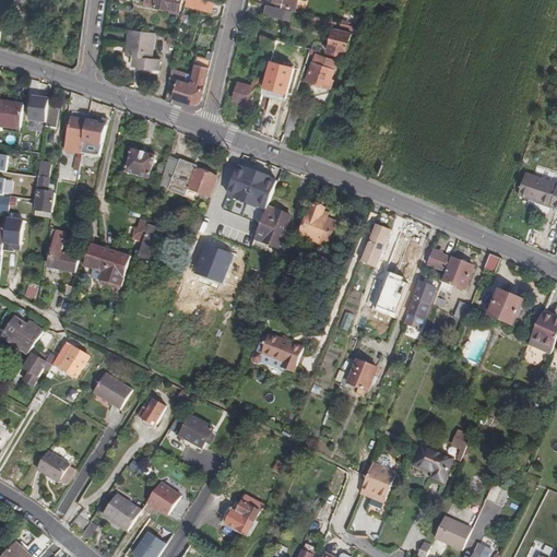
[(153,0),(153,2),(153,4),(178,10),(179,0),(153,0)]
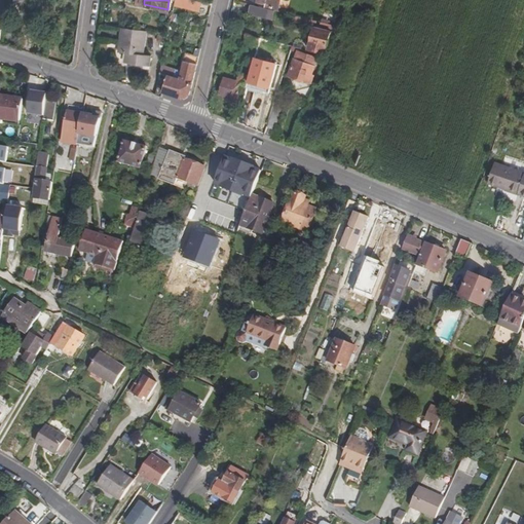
[(201,2),(193,0),(173,0),(172,4),(199,11),(201,2)]
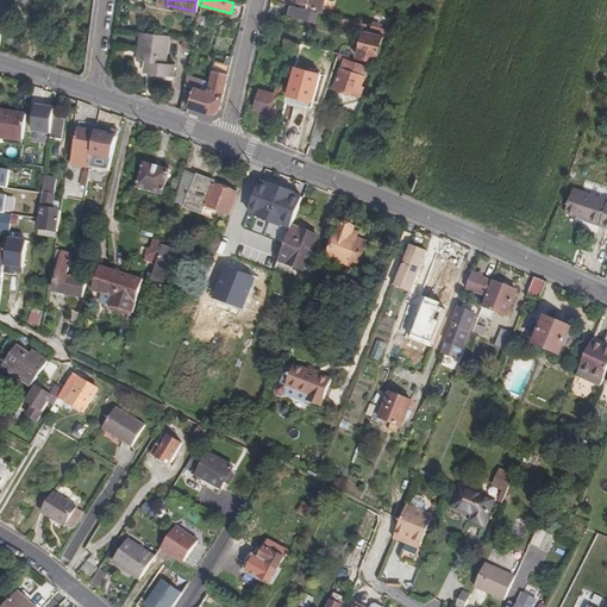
[(306,2),(305,8),(317,12),(319,12),(321,0),(296,0),(306,2)]
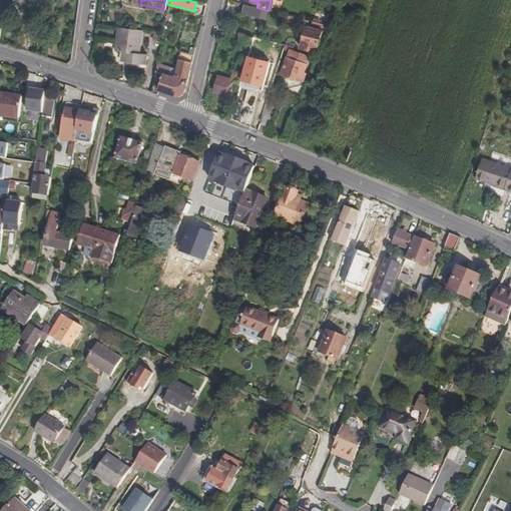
[(267,10),(257,7),(243,4),(241,11),(265,17),(267,10)]
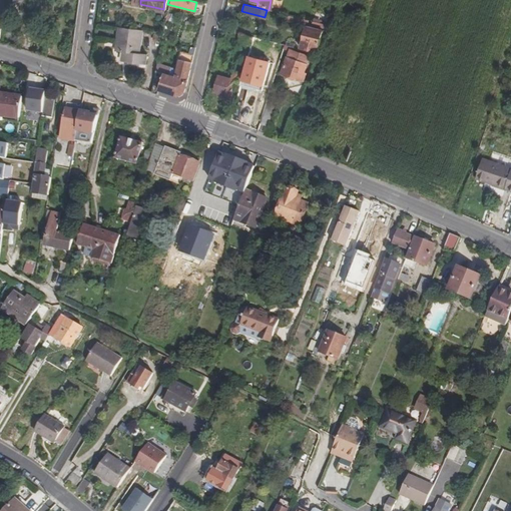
[(124,52),(123,61),(142,63),(144,54),(136,53),(141,29),(116,26),(113,51),(120,52),(124,52)]
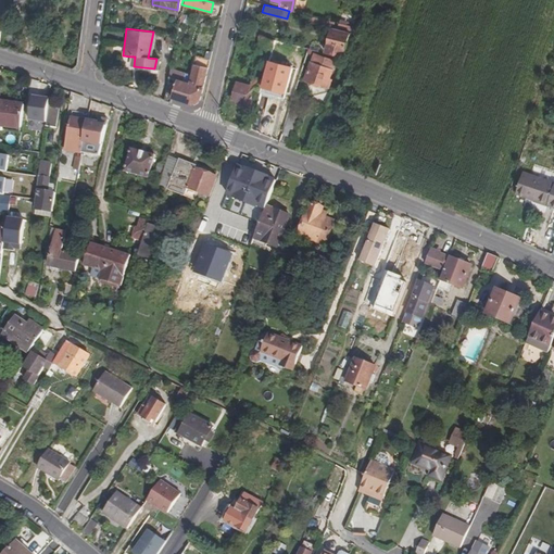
[(325,42),(323,52),(340,57),(347,33),(330,28),(327,43),(325,42)]
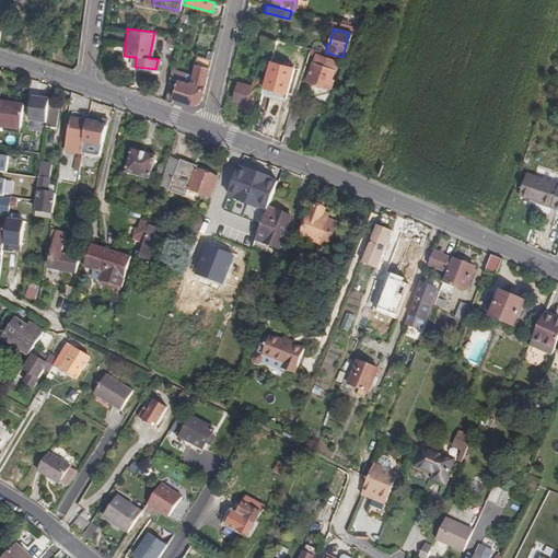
[(270,48),(272,39),(254,35),(252,44),(270,48)]
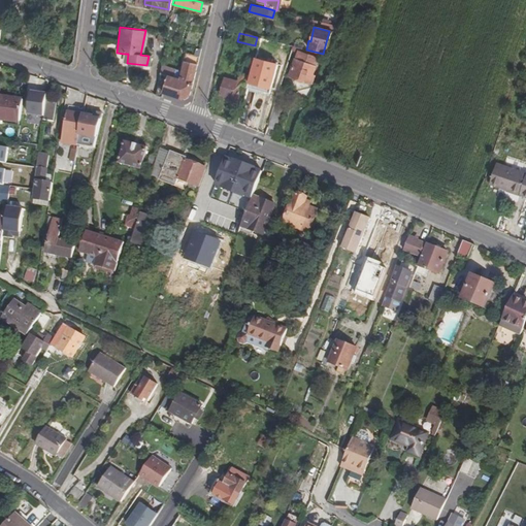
[(298,47),(290,45),(289,51),(294,52),(287,75),(306,81),(309,81),(311,74),(308,73),(314,58),(297,53),(298,47)]
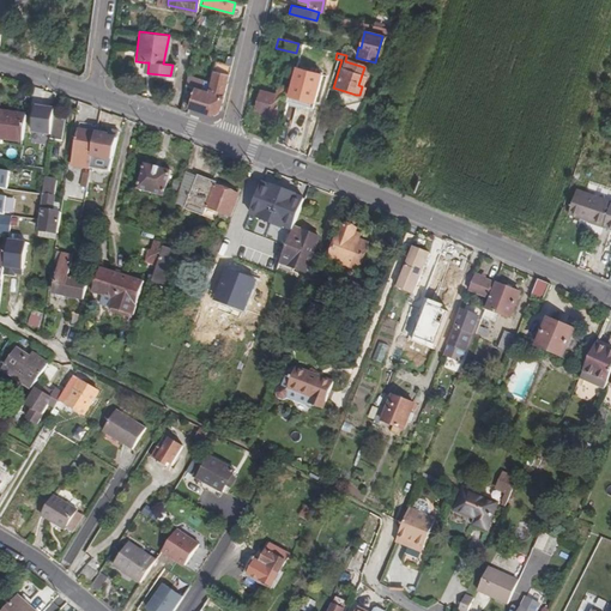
[(219,109),(229,66),(212,62),(205,91),(189,85),(192,76),(186,73),(179,109),(186,112),(187,106),(210,114),(219,109)]
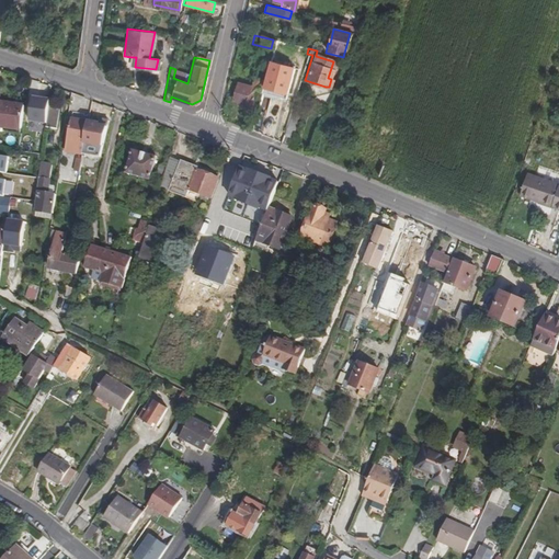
[(269,60),(261,87),(285,93),(292,67),(269,60)]
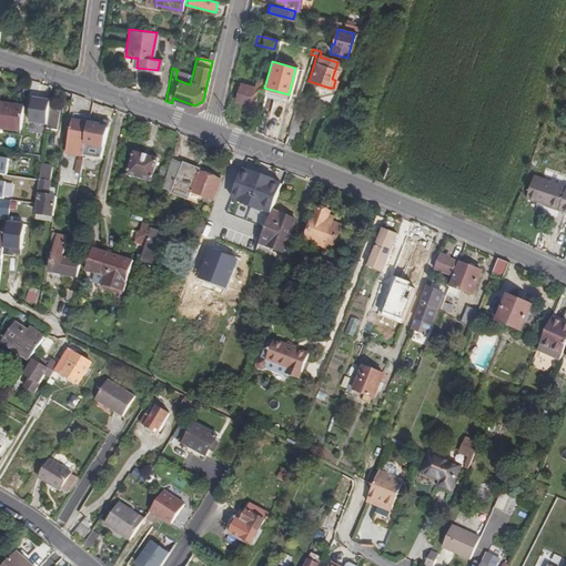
[(261,89),(264,81),(255,78),(253,86),(240,82),(234,101),(242,102),(241,107),(252,110),(258,88),(261,89)]
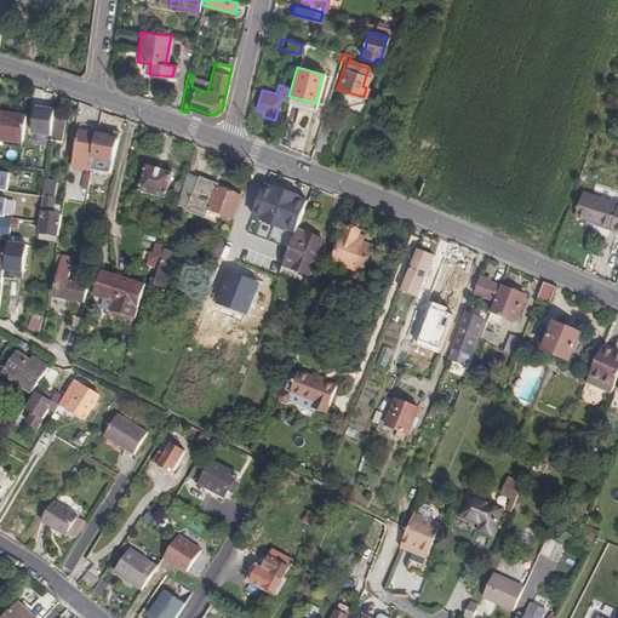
[(0,138),(21,142),(26,114),(0,109),(0,138)]
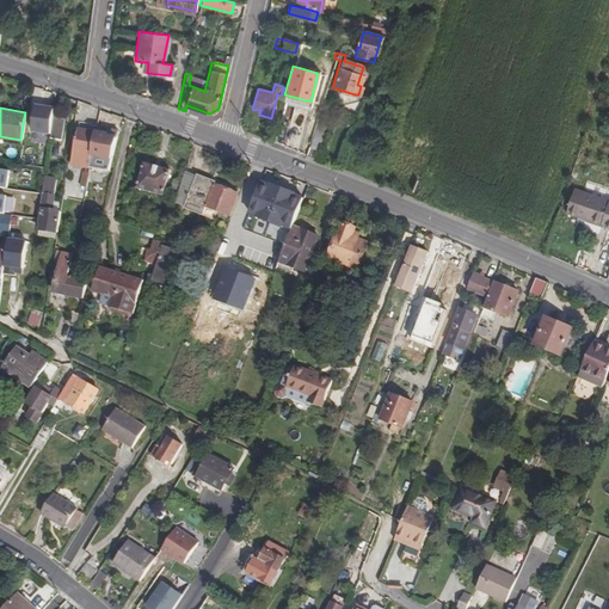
[(60,139),(63,116),(51,114),(49,137),(60,139)]
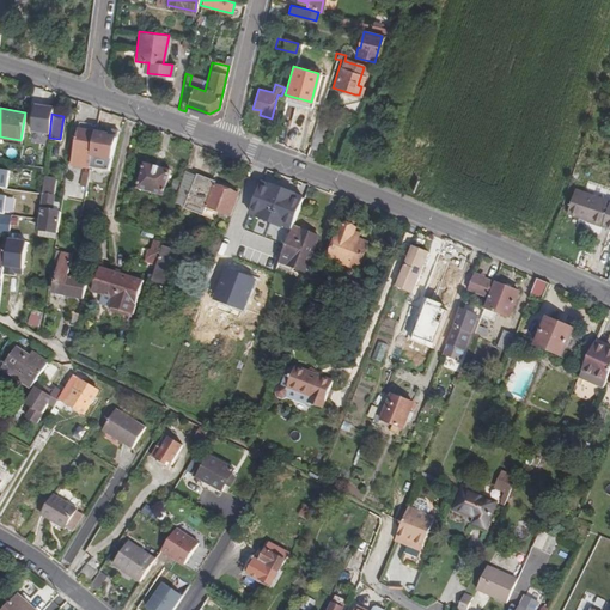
[(323,122),(316,120),(311,136),(309,144),(316,146),(323,122)]
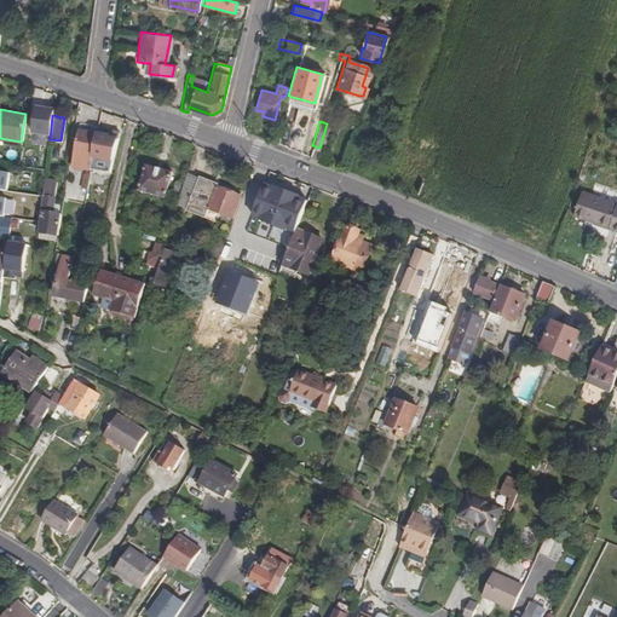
[(92,156),(97,132),(79,128),(74,154),(92,156)]
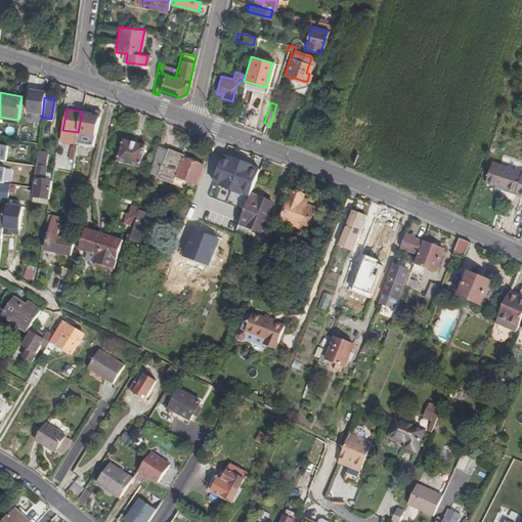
[(82,112),(78,132),(89,134),(90,131),(95,132),(97,117),(91,116),(91,114),(82,112)]
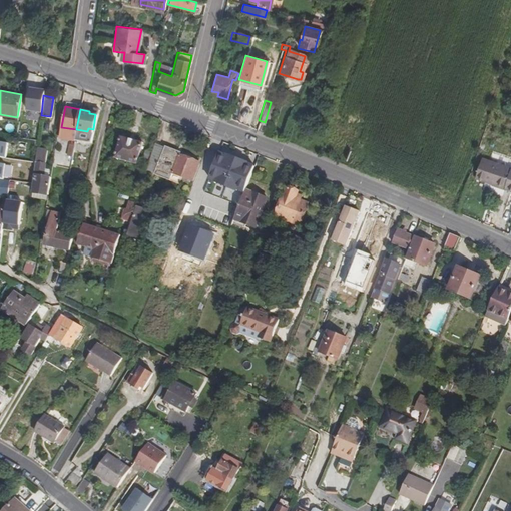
[(141,141),(119,134),(113,156),(135,162),(141,141)]
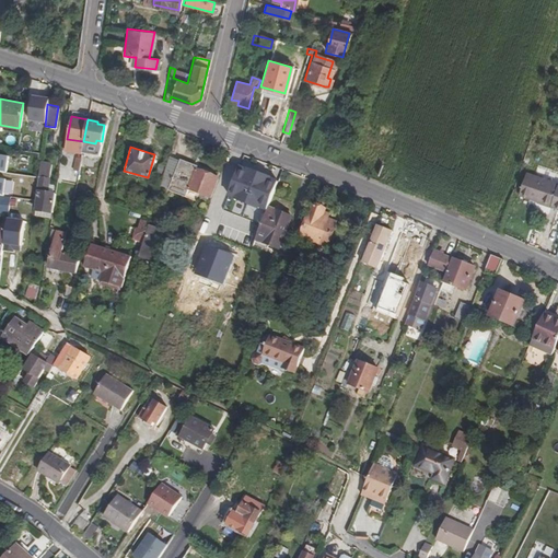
[(0,167),(8,167),(9,150),(0,150),(0,167)]
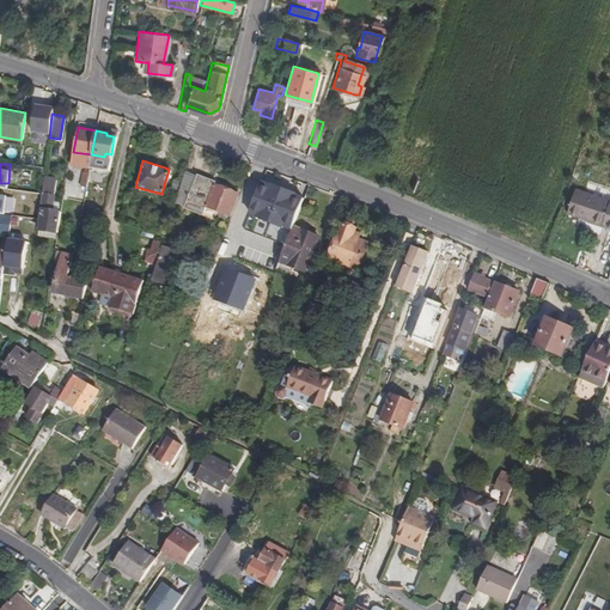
[(230,214),(238,194),(213,183),(213,181),(195,174),(183,206),(201,213),(205,206),(230,214)]
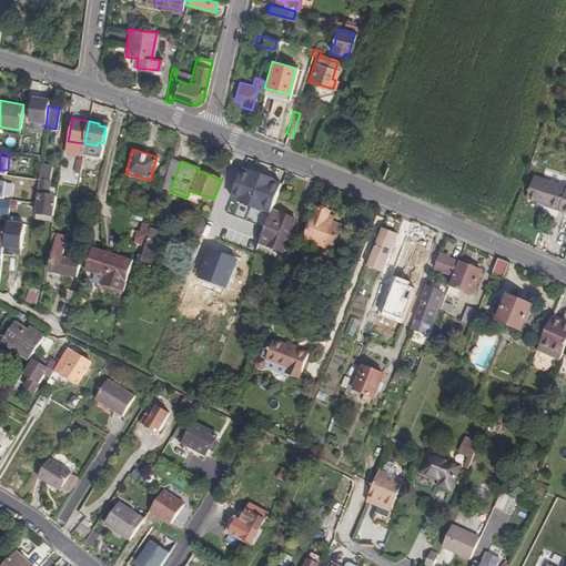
[(49,180),(51,163),(40,162),(32,212),(51,215),(57,181),(49,180)]
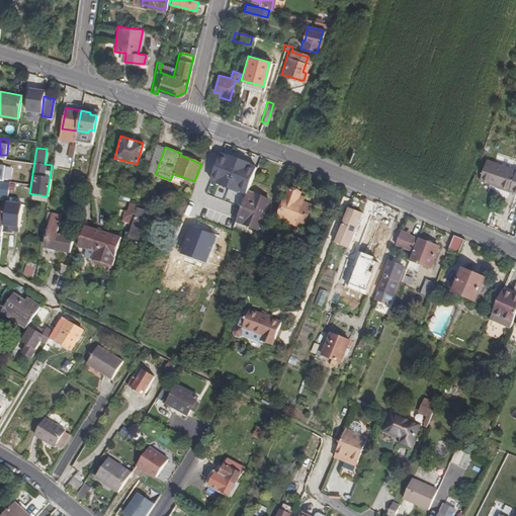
[(208,178),(246,191),(255,165),(219,152),(208,178)]
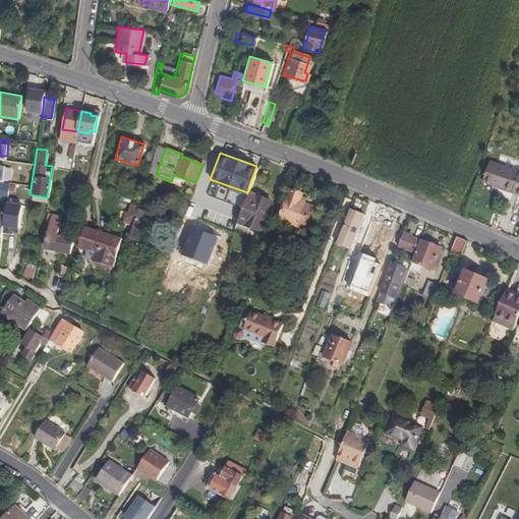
[(0,177),(10,178),(11,163),(0,162),(0,177)]
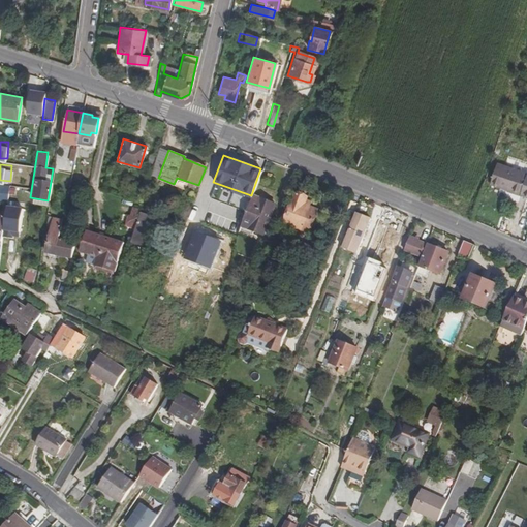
[(526,174),(497,164),(490,184),(526,196),(526,174)]
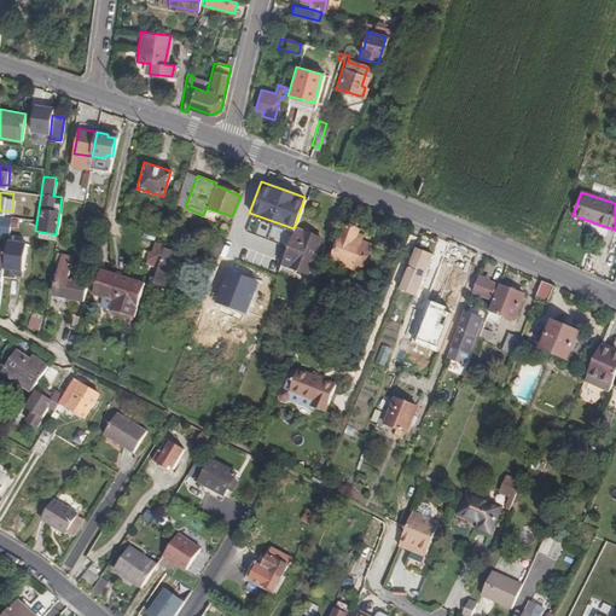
[(0,234),(7,236),(11,216),(0,214),(0,234)]
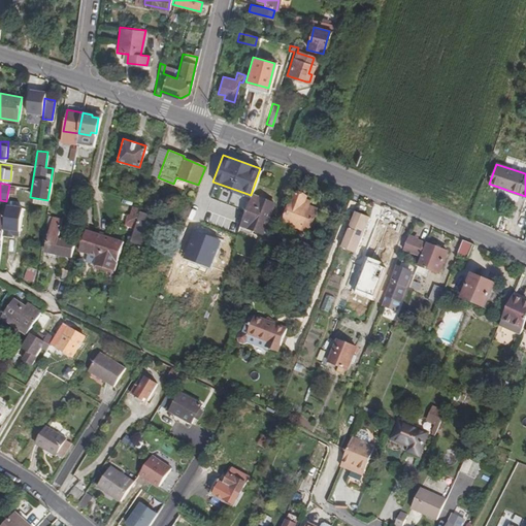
[(306,231),(316,207),(308,204),(309,200),(305,198),(305,196),(295,192),(281,228),(291,232),(293,226),(306,231)]
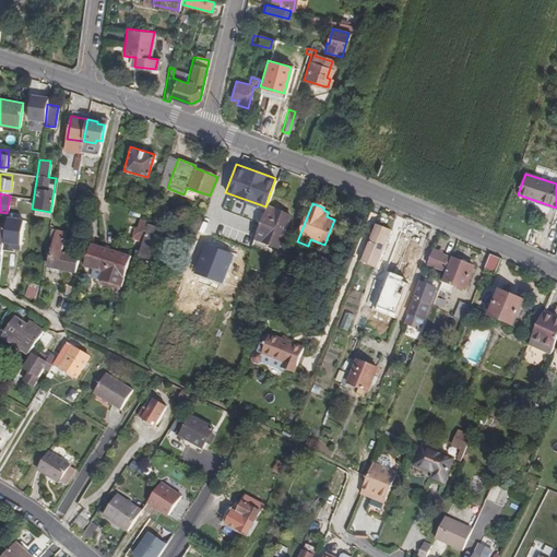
[(258,240),(270,206),(267,204),(253,238),(258,240)]
